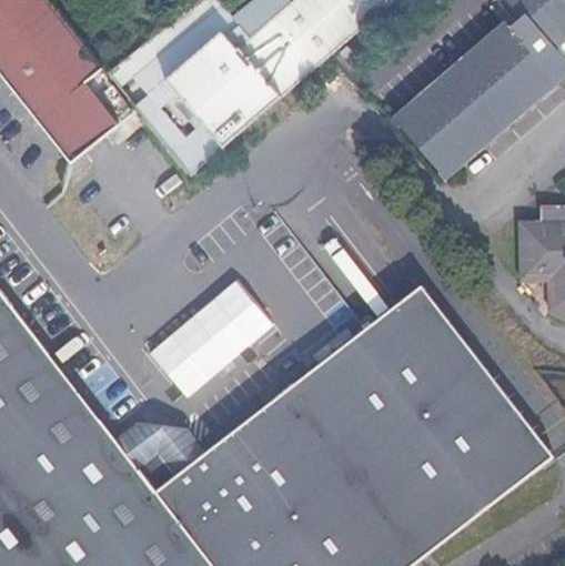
[(42,0),(0,0),(0,78),(70,165),(115,128),(81,86),(98,70),(46,3),(42,0)]
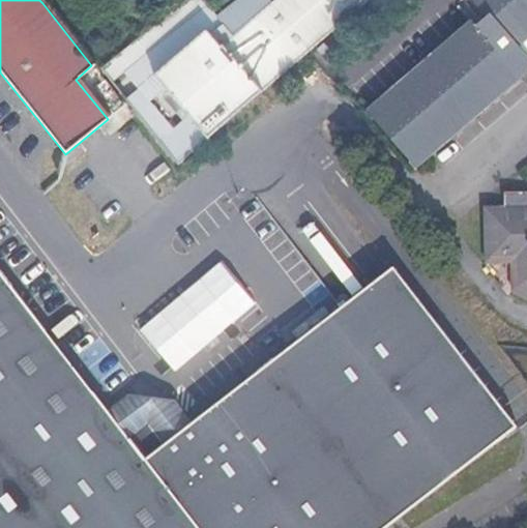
[(164,155),(174,170),(206,142),(226,124),(332,33),(322,22),(304,0),(276,0),(193,72),(178,54),(138,86),(179,141),(164,155)]
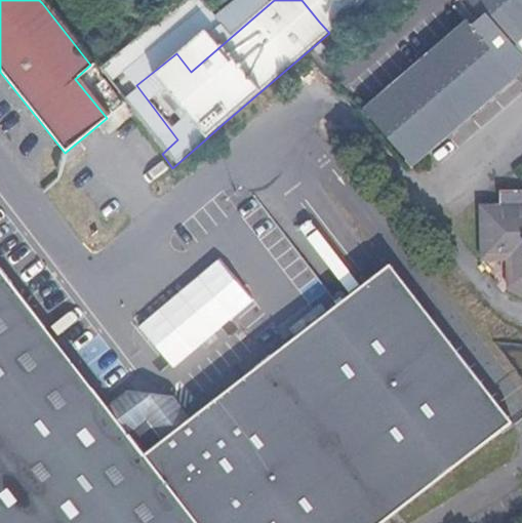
[(302,0),(319,22),(329,33),(366,0),(302,0)]
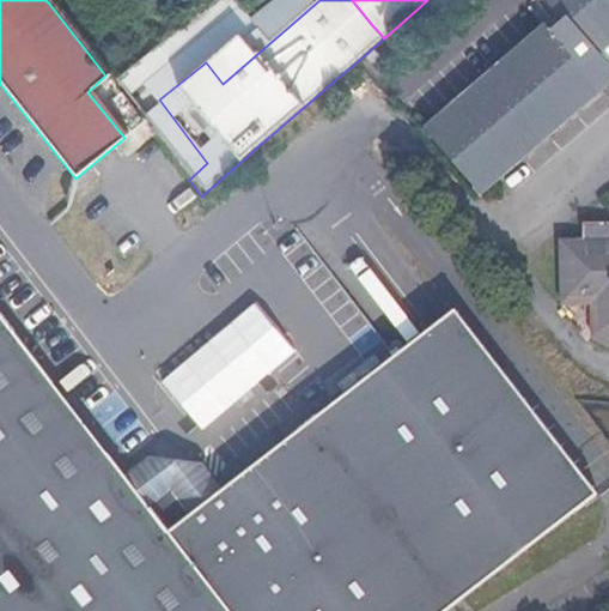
[(590,47),(607,32),(608,30),(608,0),(531,0),(523,7),(543,34),(428,133),(474,189),(608,73),(608,71),(608,70),(590,47)]
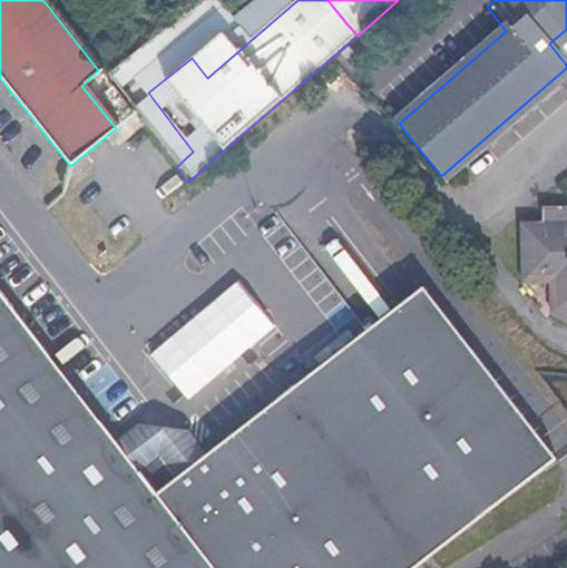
[(566,32),(565,30),(549,43),(566,65),(566,62),(566,32)]
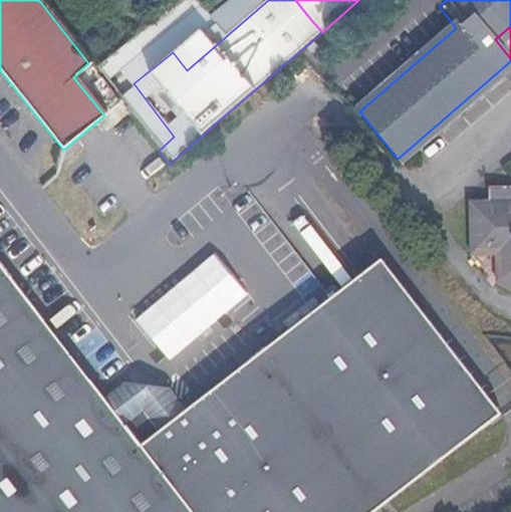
[(510,189),(488,191),(488,202),(468,203),(468,256),(493,255),(493,283),(510,291),(510,189)]
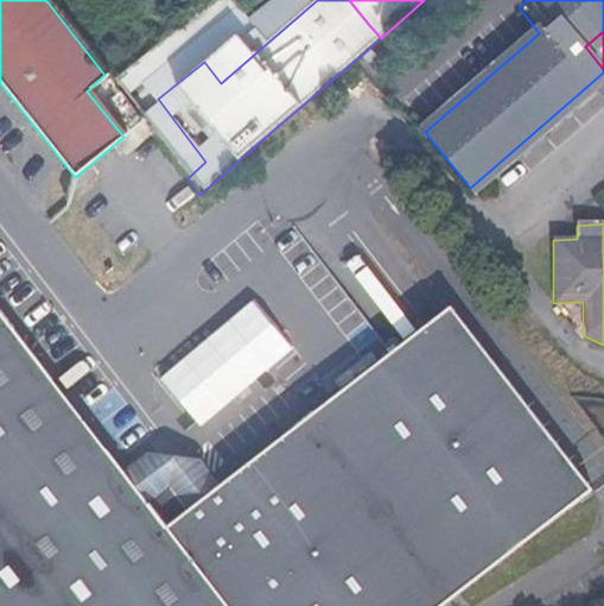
[(434,605),(589,484),(446,304),(223,480),(197,502),(277,605),(434,605)]
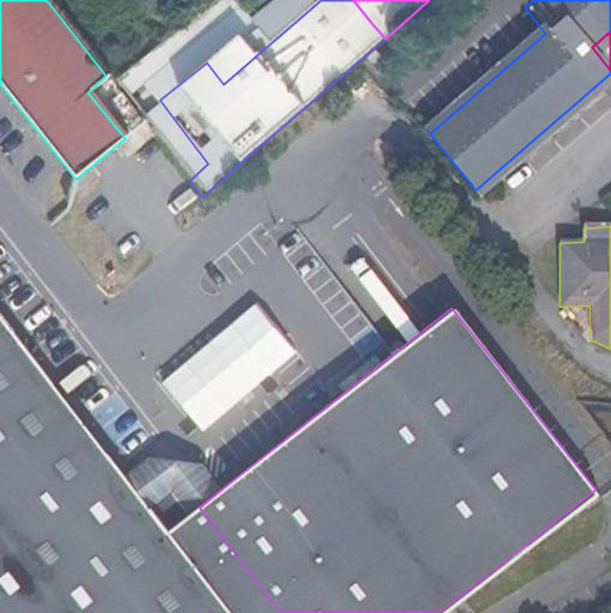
[(123,472),(0,317),(0,362),(100,488),(123,472)]
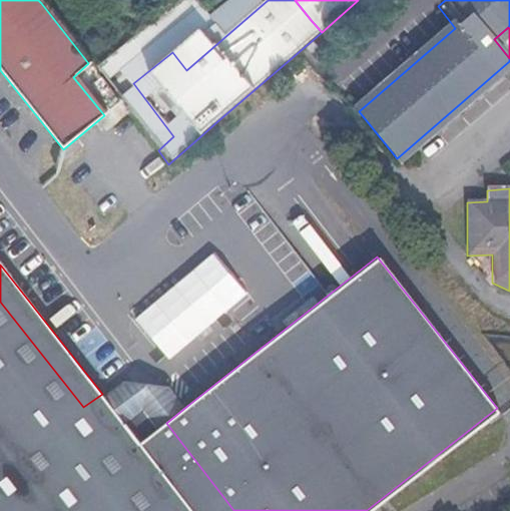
[(233,510),(166,423),(140,443),(102,394),(83,407),(0,302),(0,510),(233,510)]
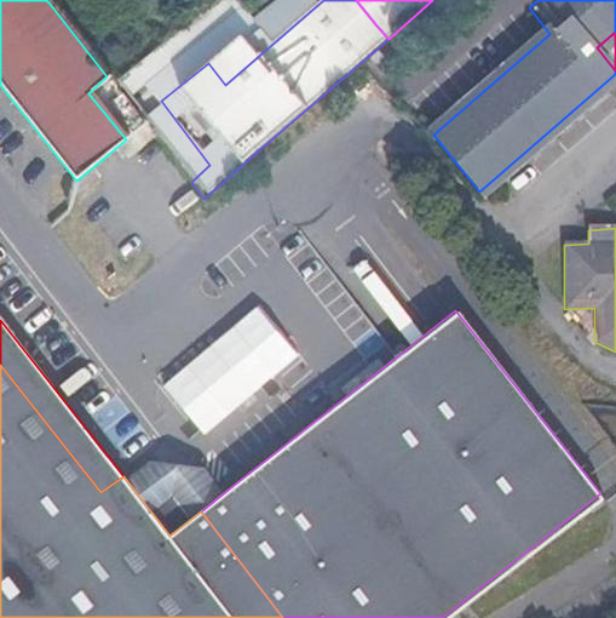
[(207,463),(143,461),(124,476),(170,536),(201,511),(228,490),(207,463)]
